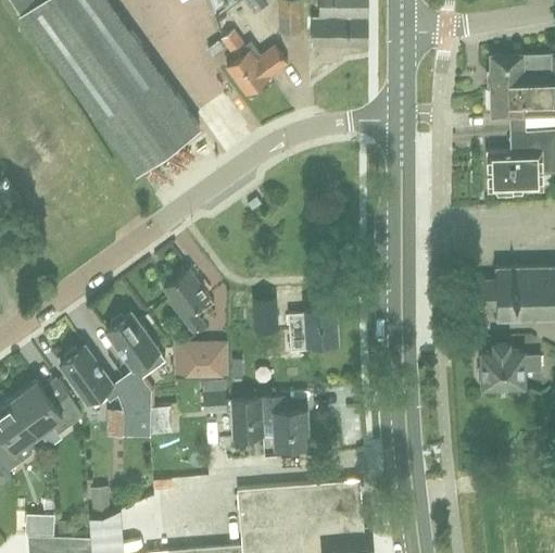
[(38,0),(19,14),(135,174),(199,128),(104,0),(38,0)]
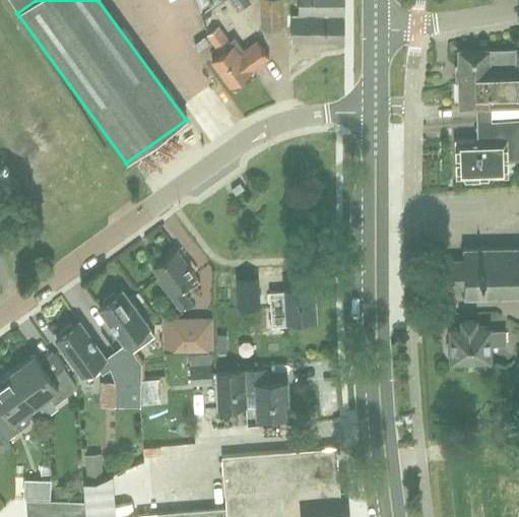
[(261,33),(279,31),(278,0),(260,0),(261,33)]
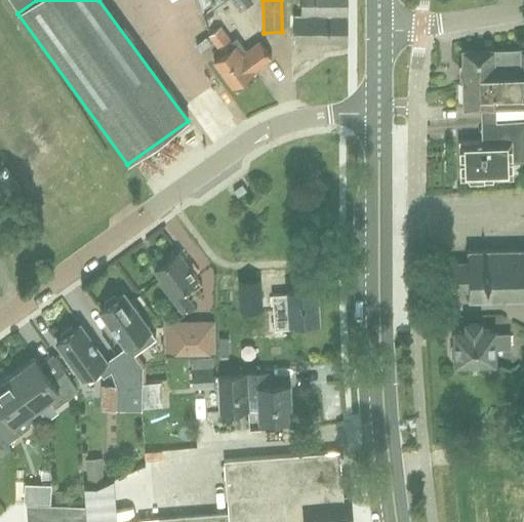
[(346,44),(345,0),(299,0),(300,16),(294,16),(294,44),(346,44)]
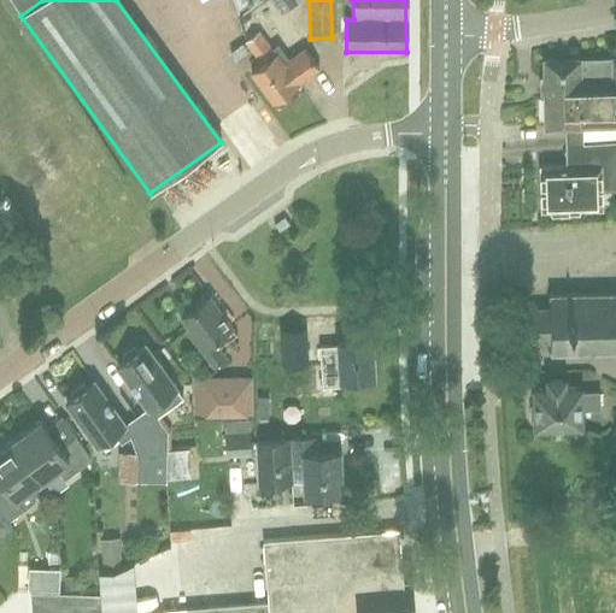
[(270,52),(258,35),(245,45),(260,66),(250,74),(271,104),(318,71),(304,52),(288,63),(276,48),(270,52)]
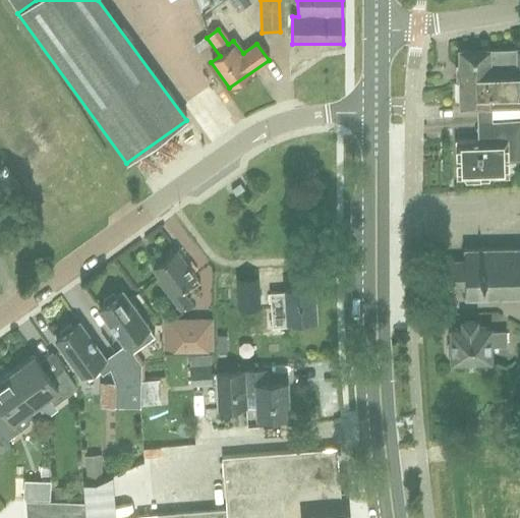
[(519,121),(519,108),(517,51),(516,51),(516,52),(488,53),(488,52),(458,53),(460,110),(490,109),(490,124),(503,123),(503,122),(519,121)]
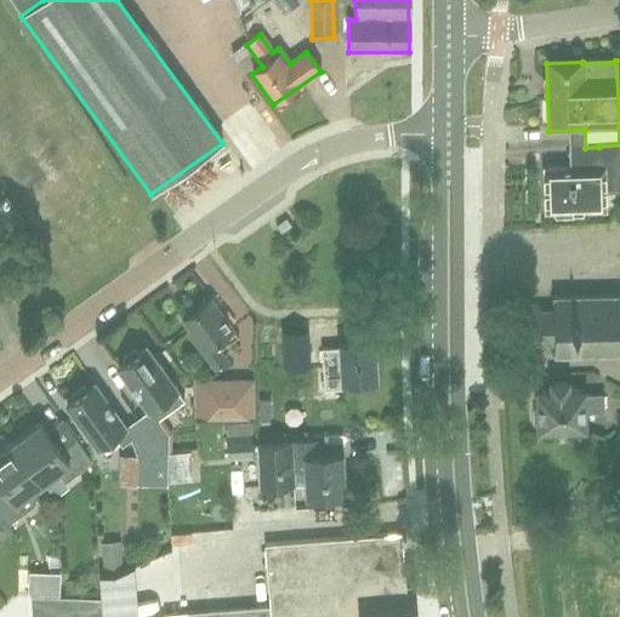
[(619,144),(599,146),(599,147),(601,165),(580,165),(580,170),(544,171),(545,215),(552,215),(557,218),(573,218),(576,213),(607,212),(607,192),(619,190),(619,144)]
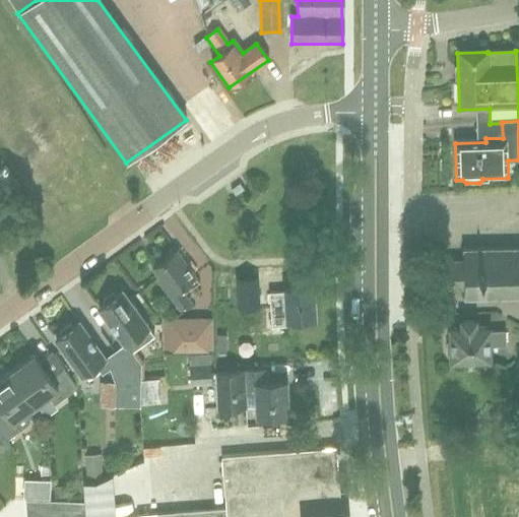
[(518,248),(462,250),(462,262),(448,262),(448,288),(462,288),(462,301),(518,299),(518,248)]
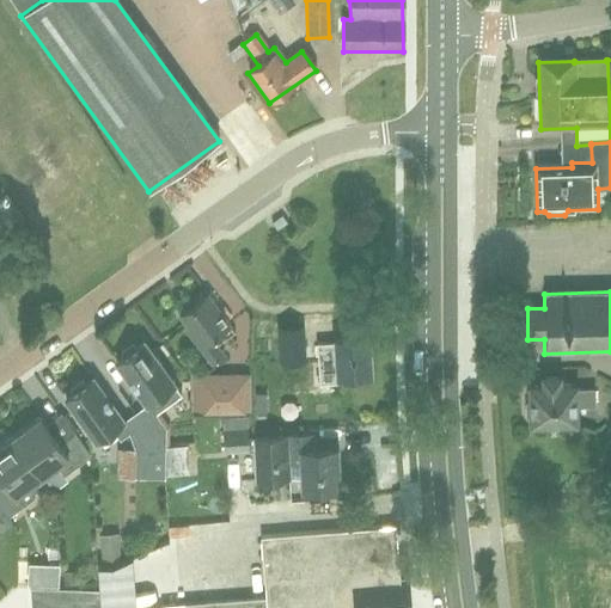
[(211,367),(222,357),(211,341),(230,327),(207,296),(178,318),(190,333),(188,336),(211,367)]
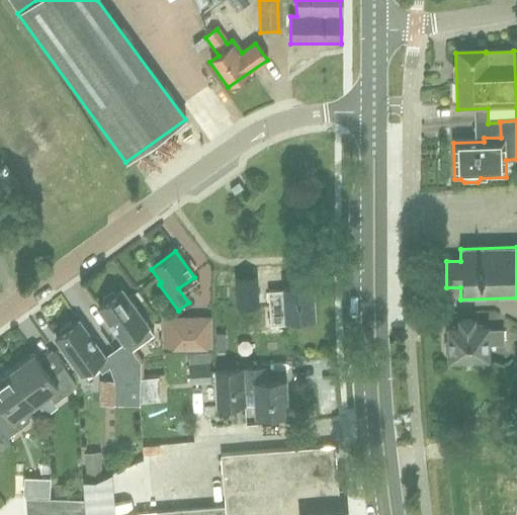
[(238,303),(256,302),(255,277),(237,278),(238,303)]
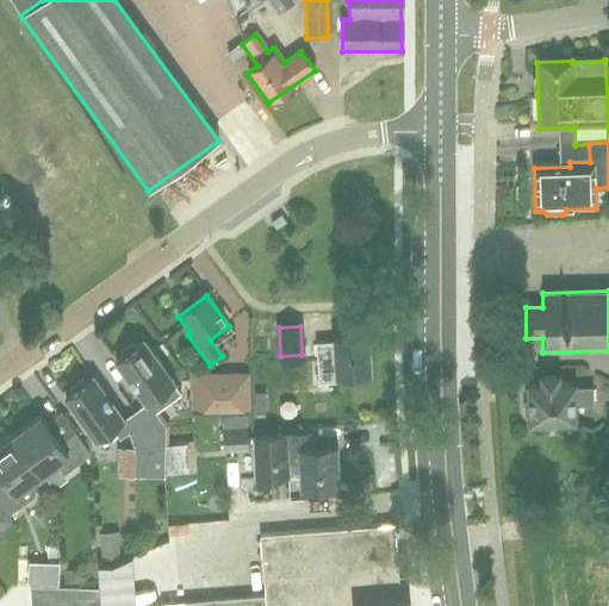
[(334,343),(316,344),(318,385),(347,383),(362,382),(362,378),(368,376),(366,337),(334,339),(334,343)]
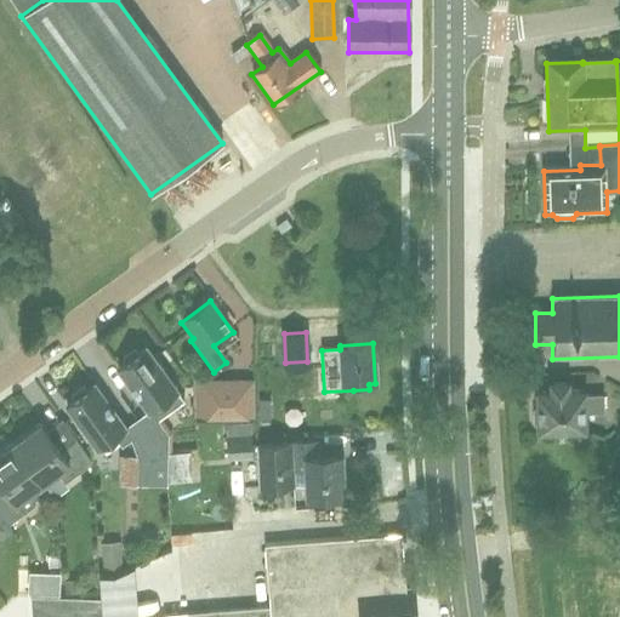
[(125,364),(117,370),(148,412),(149,412),(157,423),(166,416),(159,405),(175,393),(144,350),(137,355),(135,352),(121,361),(125,364)]
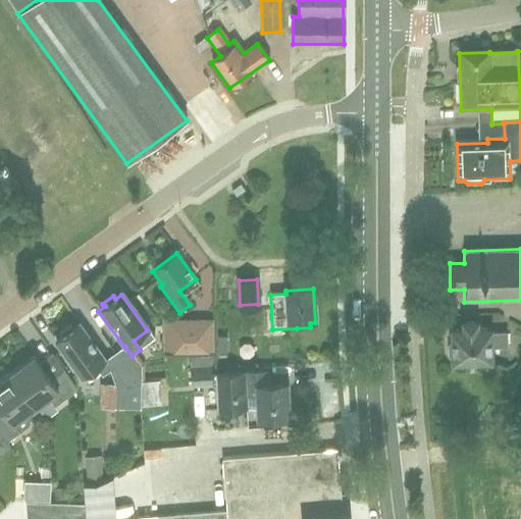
[(163,323),(163,354),(213,354),(213,320),(168,321),(168,323),(163,323)]
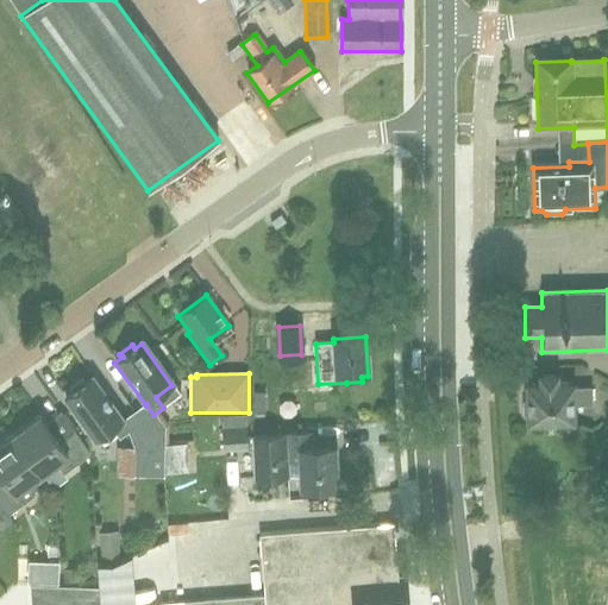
[(522,404),(522,420),(527,420),(527,422),(570,421),(570,407),(589,405),(589,391),(569,391),(569,385),(553,385),(552,378),(539,378),(539,386),(526,388),(526,404),(522,404)]
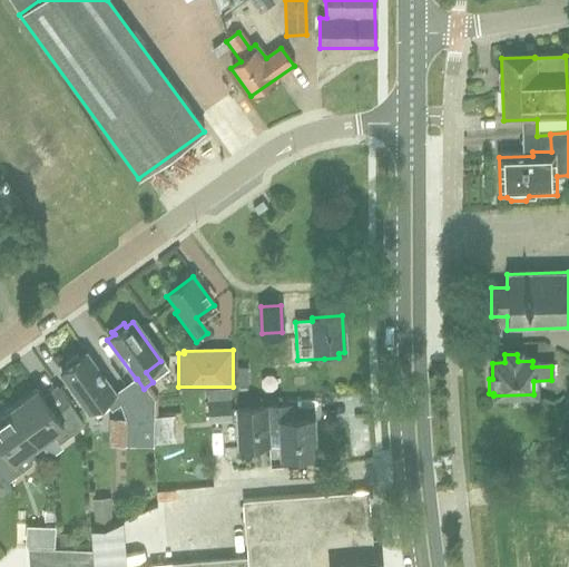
[(114,396),(86,355),(78,361),(76,358),(65,365),(67,369),(60,373),(88,413),(104,402),(110,412),(119,406),(113,396),(114,396)]
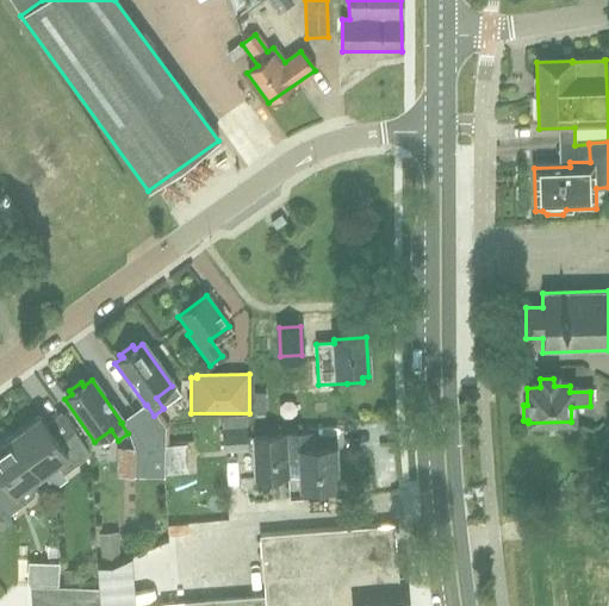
[(145,405),(134,413),(149,436),(149,450),(163,451),(163,449),(165,429),(154,416),(147,405),(145,405)]
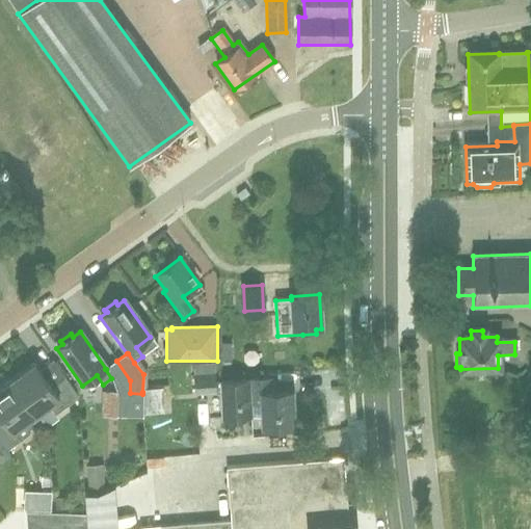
[(10,382),(35,416),(48,406),(55,416),(77,399),(77,397),(62,377),(50,388),(33,366),(10,382)]
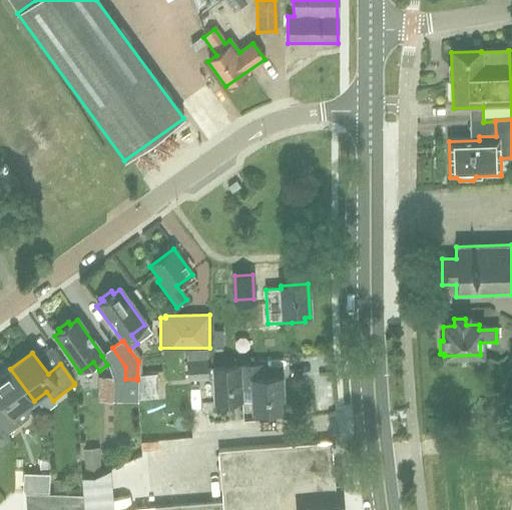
[(205,353),(186,354),(187,380),(213,379),(214,397),(214,404),(241,403),(239,368),(238,368),(212,370),(211,370),(206,371),(205,353)]
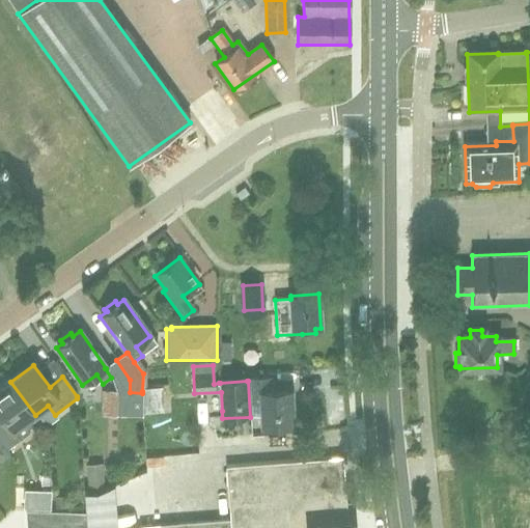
[(270,379),(248,381),(250,417),(261,416),(261,427),(293,426),(290,391),(271,392),(270,379)]
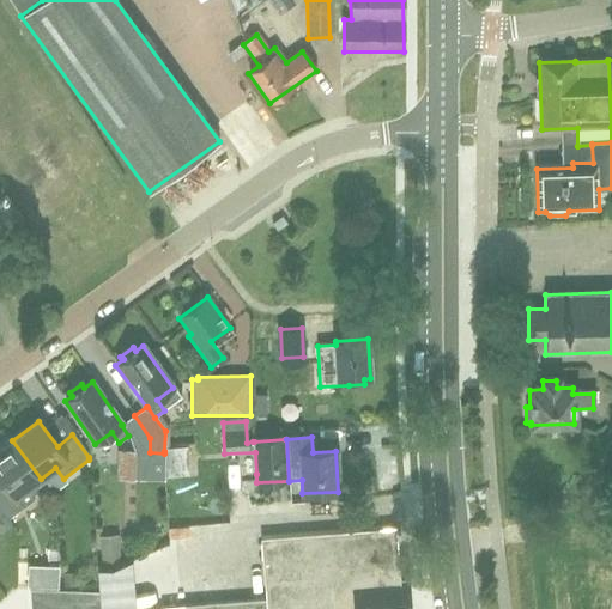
[(29,488),(41,479),(12,440),(0,449),(0,477),(5,485),(0,487),(0,510),(7,521),(24,509),(34,501),(35,495),(29,488)]
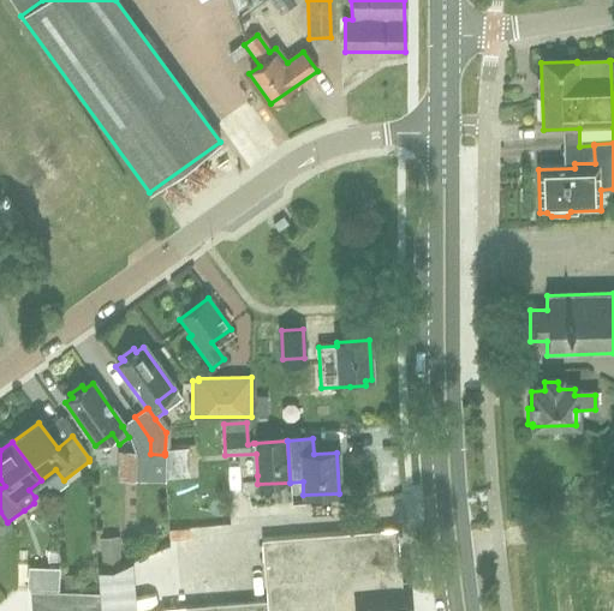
[(135,454),(133,483),(150,483),(150,454),(135,454)]
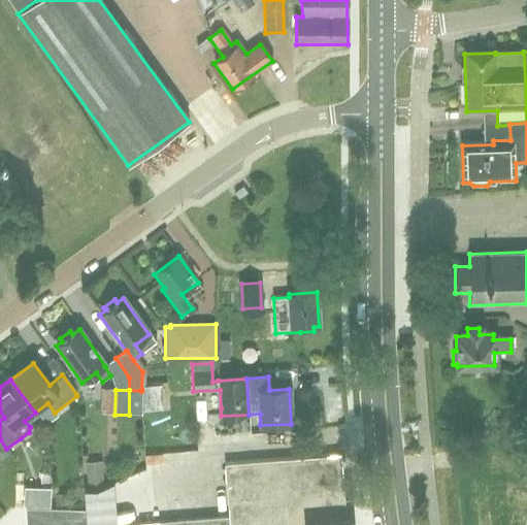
[(129,390),(129,415),(141,416),(141,391),(129,390)]
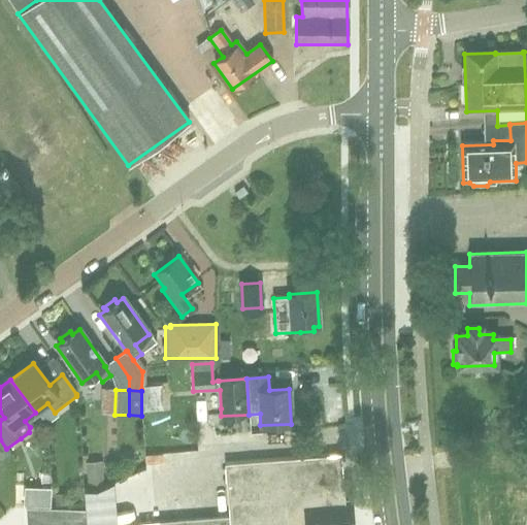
[(334,461),(334,456),(224,465),(228,518),(158,523),(157,517),(139,518),(139,513),(25,507),(26,524),(330,524),(330,514),(337,504),(334,461)]
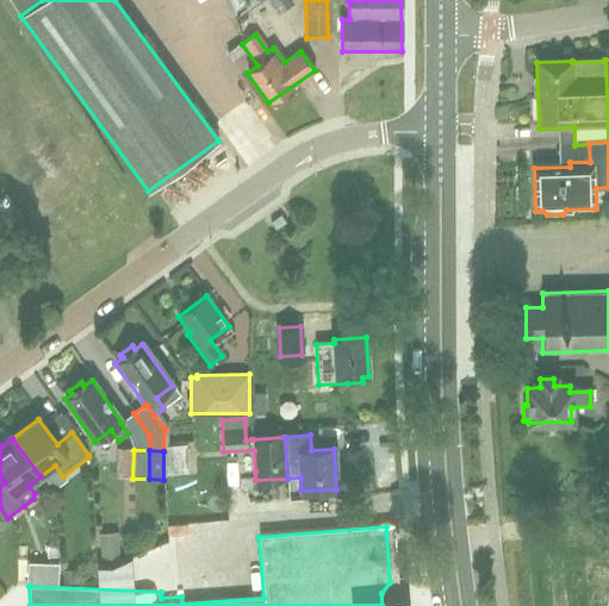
[(143,564),(147,580),(172,573),(168,558),(143,564)]
